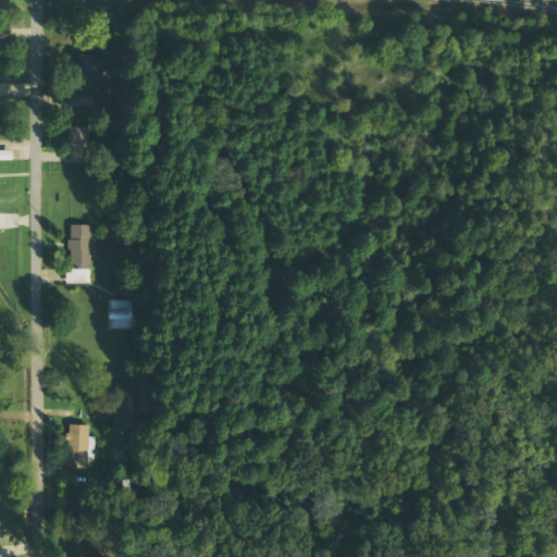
[(75,86),(101,86),(101,56),(76,54),(75,86)]
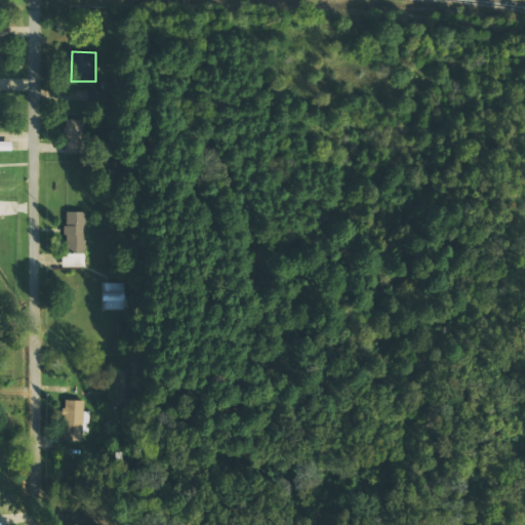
[(66,154),(83,154),(82,119),(66,119),(66,154)]
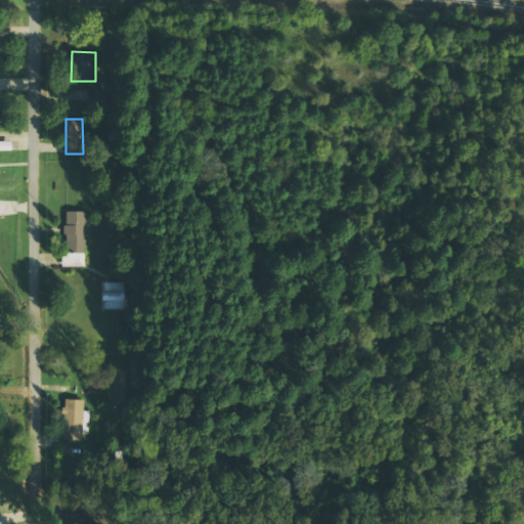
[(85,253),(86,211),(64,211),(64,253),(85,253)]
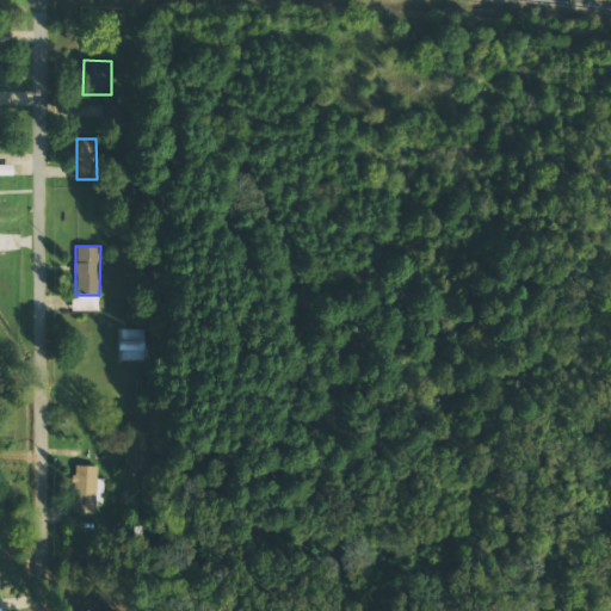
[(144,328),(118,329),(119,360),(146,359),(144,328)]
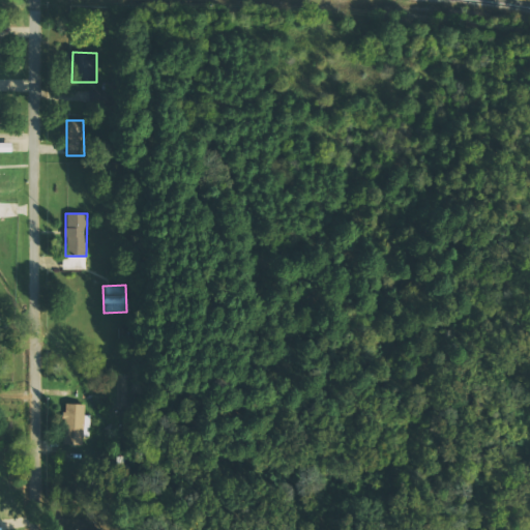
[(85,404),(64,404),(62,445),(83,445),(85,404)]
